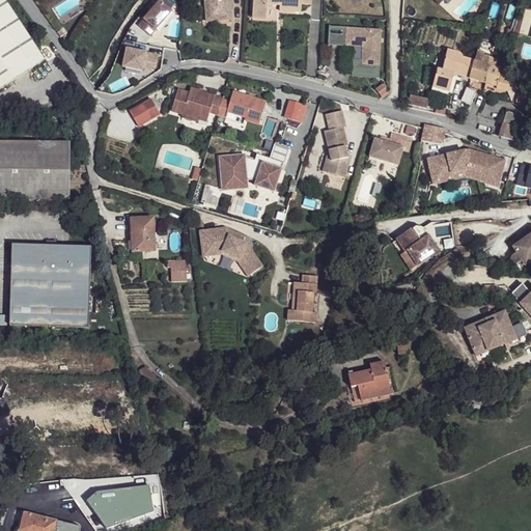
[(0,0),(0,93),(46,61),(2,0),(0,0)]
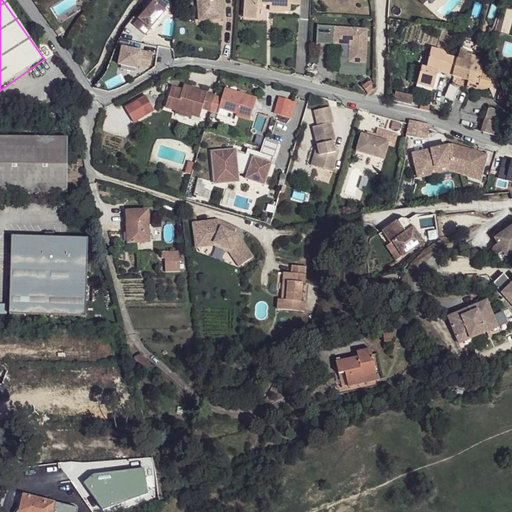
[(153,0),(149,0),(132,23),(144,32),(163,7),(153,0)]
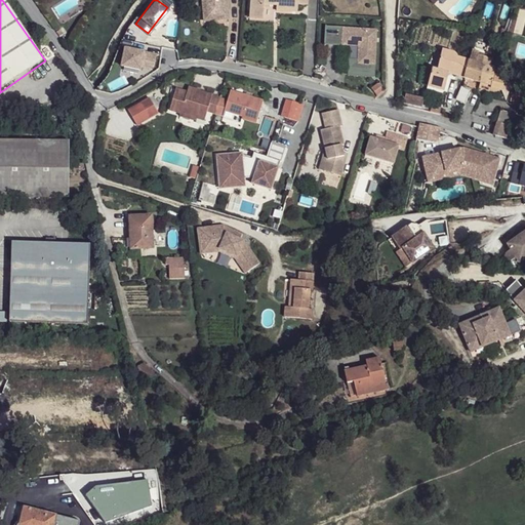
[(206,0),(202,0),(204,22),(229,21),(229,16),(208,17),(206,0)]
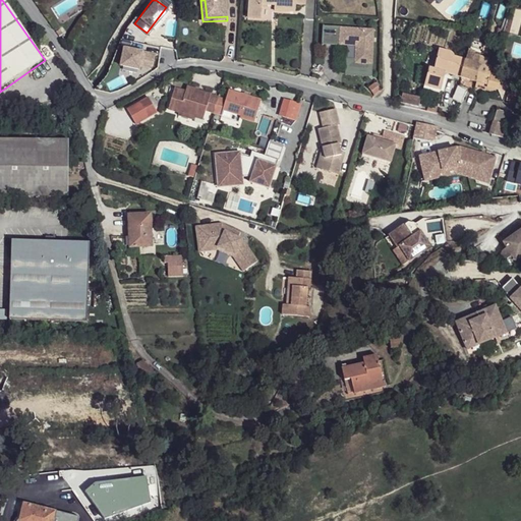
[(205,0),(207,17),(227,16),(225,0),(205,0)]
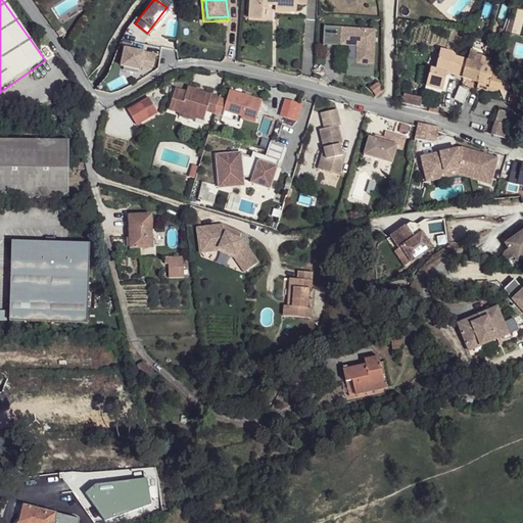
[(249,0),(248,19),(262,20),(263,5),(277,5),(276,11),(297,11),(298,5),(306,5),(306,0),(249,0)]
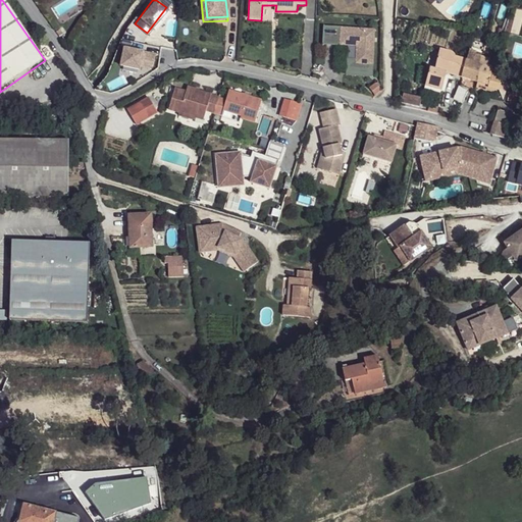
[(364,29),(324,27),(323,45),(341,46),(341,42),(358,43),(361,46),(360,62),(353,62),(351,65),(351,69),(353,72),(371,73),(371,64),(373,64),(375,41),(364,29)]
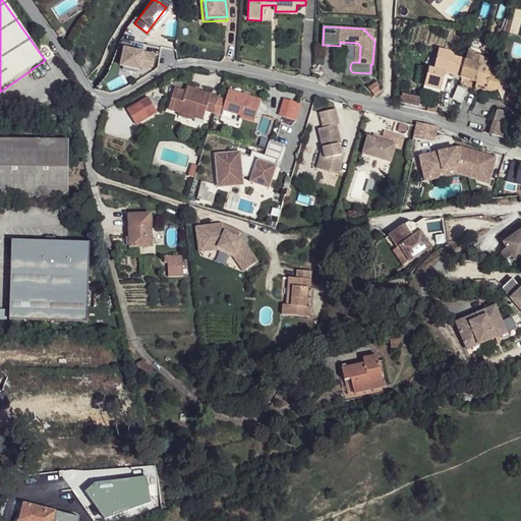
[(374,30),(363,29),(374,41),(374,30)]
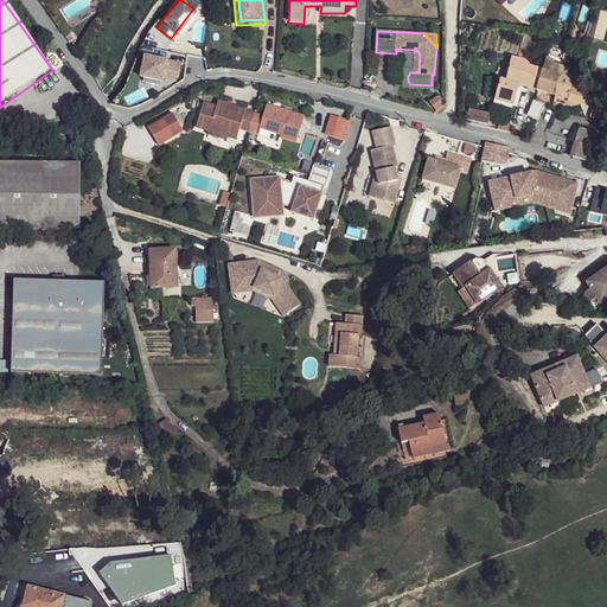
[(396,49),(396,53),(415,53),(414,69),(404,68),(403,87),(434,88),(434,75),(432,75),(432,85),(410,84),(408,81),(408,76),(410,72),(419,72),(420,53),(416,50),(396,49)]
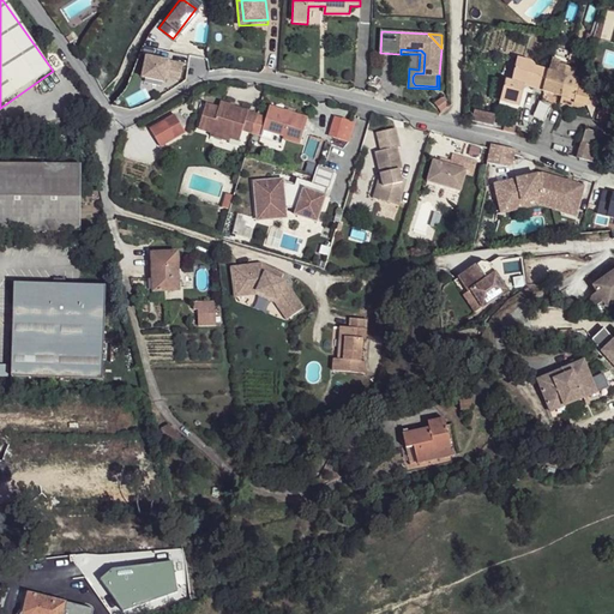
[(182,62),(145,55),(142,77),(164,82),(164,78),(175,80),(180,77),(182,62)]
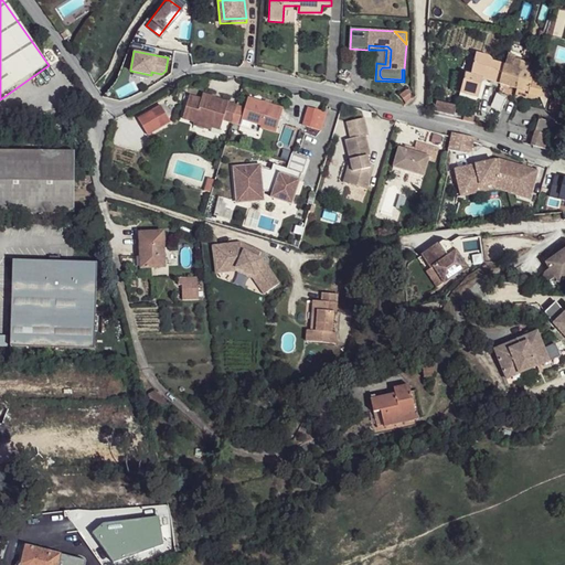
[(482,78),(500,84),(505,65),(491,62),(491,60),(490,57),(487,56),(476,54),(470,75),(482,78)]
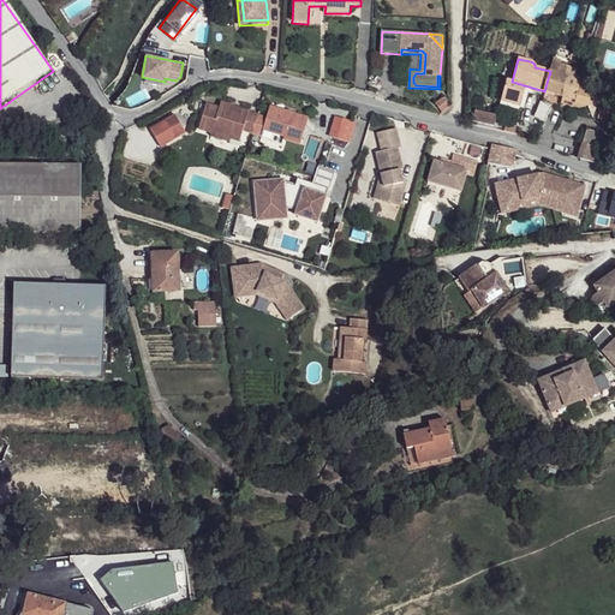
[(553,60),(550,71),(556,73),(568,76),(574,77),(578,67),(553,60)]
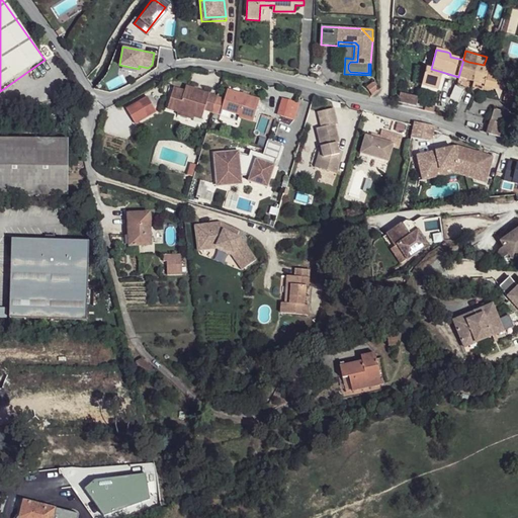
[(463,79),(473,82),(479,64),(468,62),(463,60),(458,77),(463,79)]
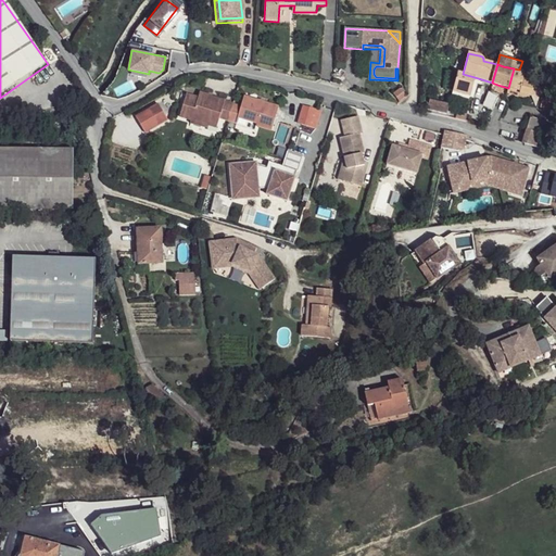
[(508,88),(520,90),(523,76),(525,71),(519,70),(514,68),(508,88)]
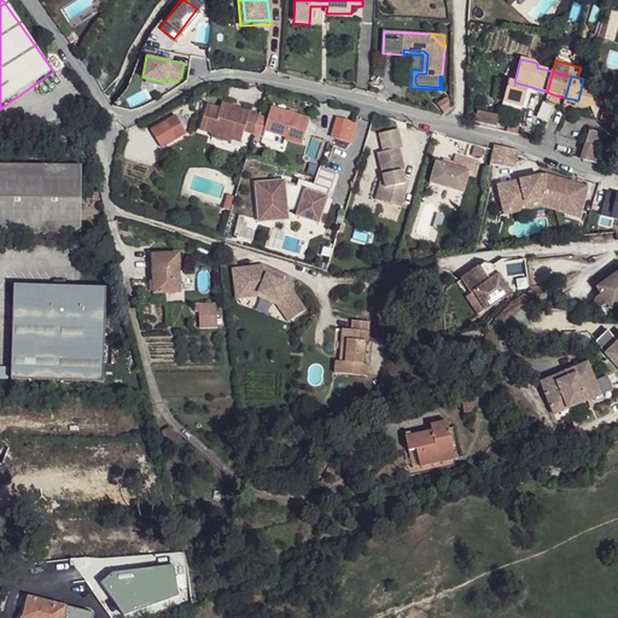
[(508,80),(506,99),(523,106),(528,86),(514,82),(508,80)]
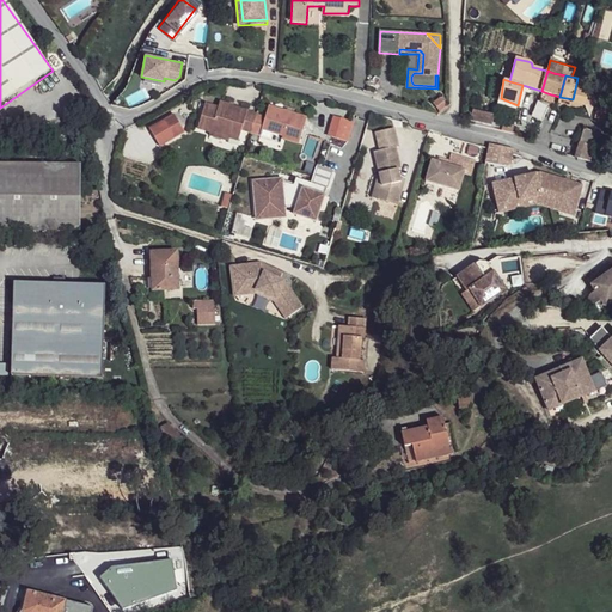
[(571,103),(583,105),(587,93),(588,92),(579,90),(581,85),(576,84),(573,99),(571,103)]
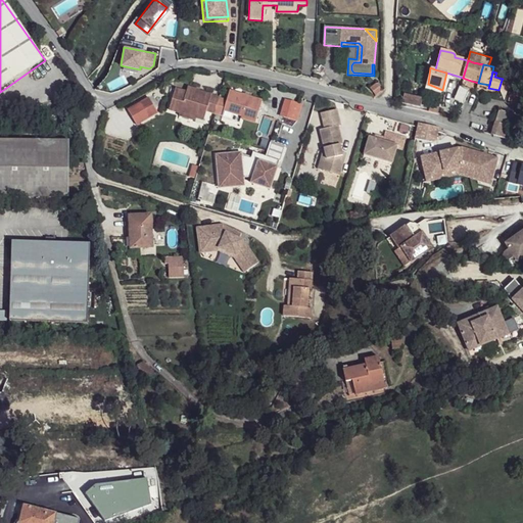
[(466,85),(477,88),(477,86),(478,83),(468,80),(466,85)]
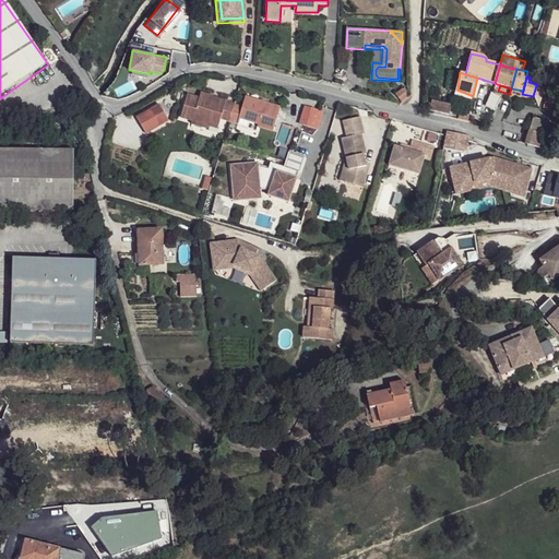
[(189,96),(182,118),(194,122),(211,127),(221,130),(223,120),(239,126),(240,121),(241,118),(259,123),(258,127),(274,131),(282,109),(247,98),(244,108),(214,98),(214,97),(202,94),(200,99),(189,96)]
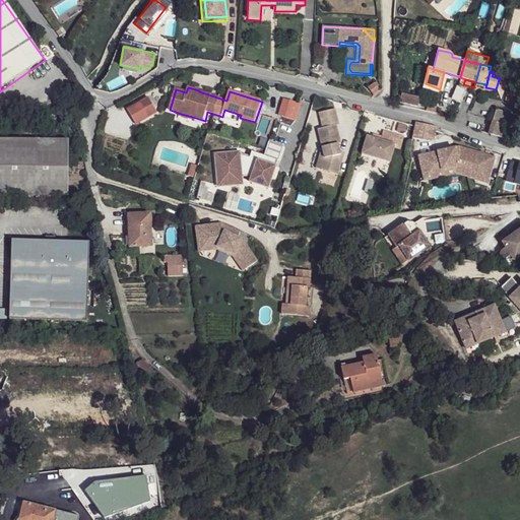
[(508,101),(517,103),(519,94),(511,92),(510,99),(508,99),(508,101)]
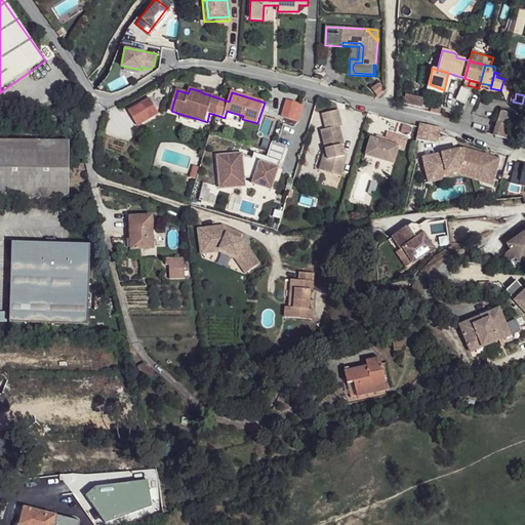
[(405,103),(422,108),(426,99),(408,94),(405,103)]
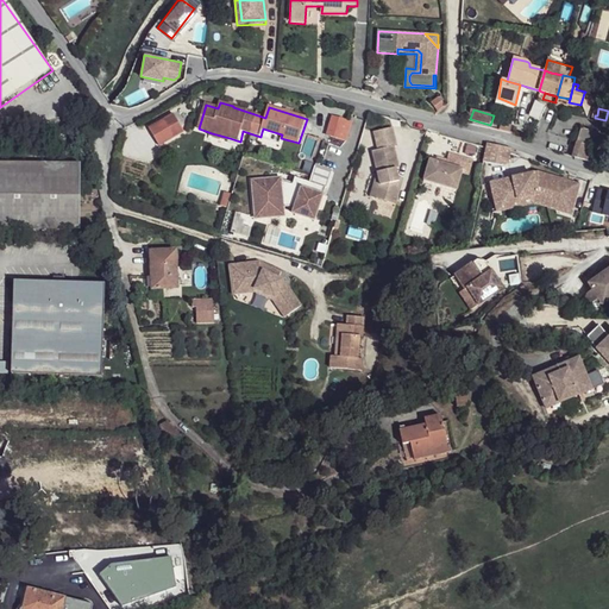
[(334,113),(327,132),(346,139),(353,119),(334,113)]
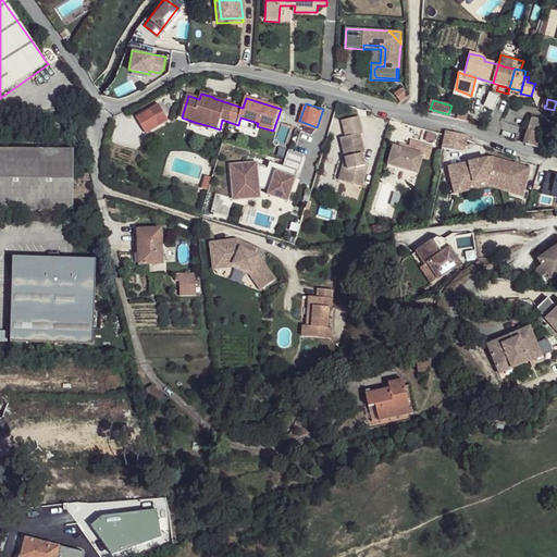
[(161,106),(138,119),(148,135),(170,121),(161,106)]
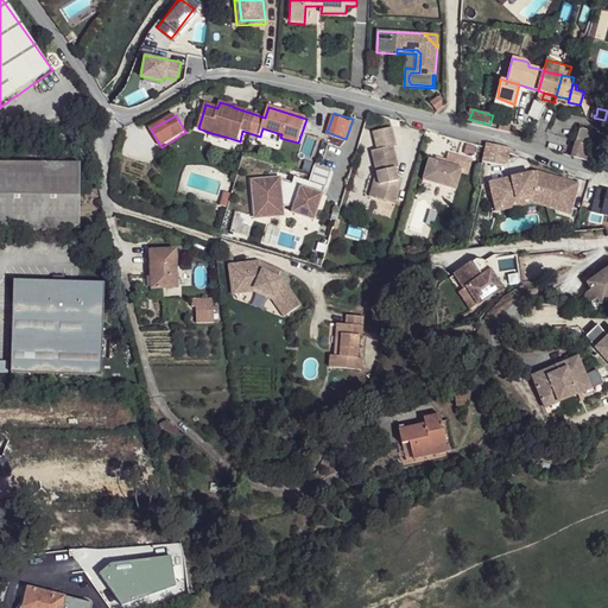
[(394,125),(374,130),(378,149),(372,150),(377,172),(380,185),(378,196),(397,202),(401,187),(398,185),(398,182),(400,181),(398,166),(400,166),(396,144),(398,143),(394,125)]
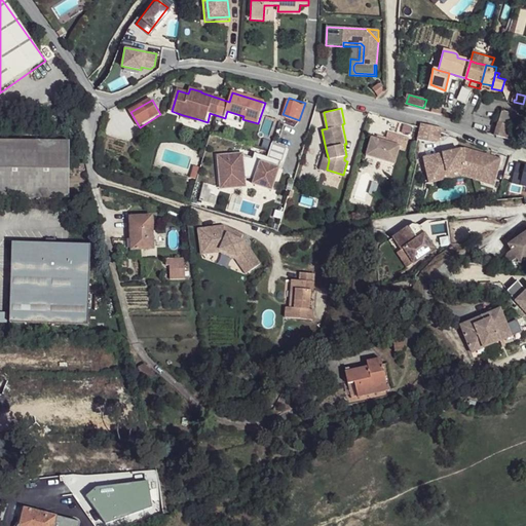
[(499,110),(492,135),(510,140),(517,115),(499,110)]
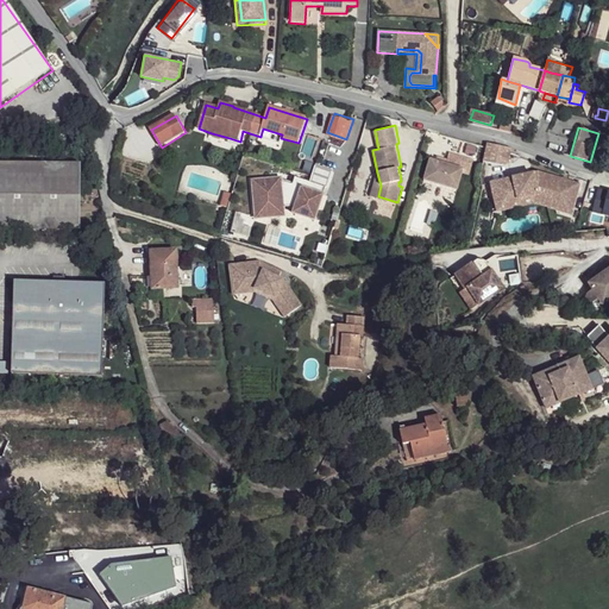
[(262,132),(281,138),(282,135),(263,129),(262,132)]
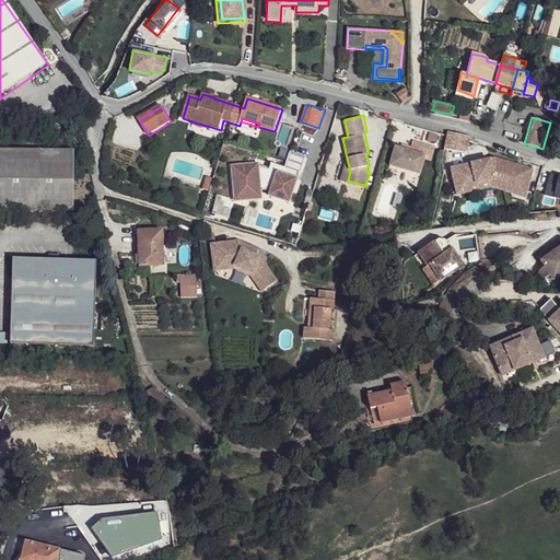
[(290,149),(296,130),(284,126),(277,143),(290,149)]
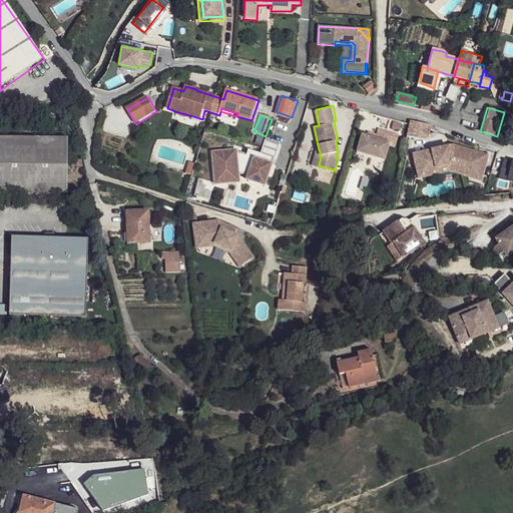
[(426,153),(432,127),(429,125),(410,121),(405,146),(405,149),(421,152),(426,153)]
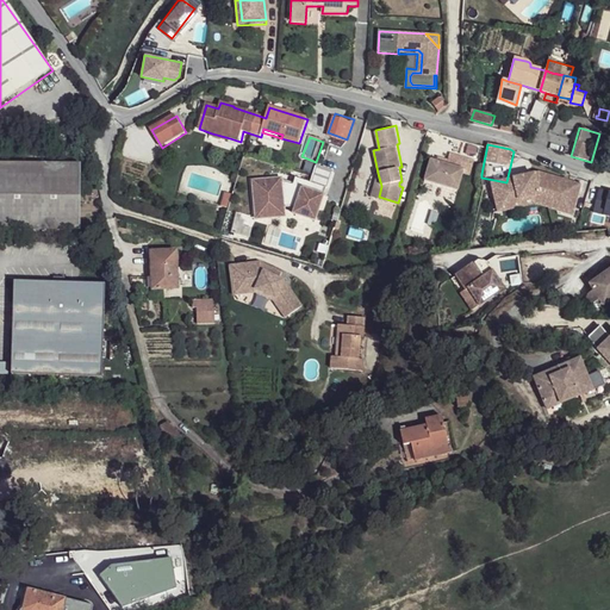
[(430,160),(427,180),(461,187),(464,170),(465,167),(472,168),(474,157),(449,153),(448,157),(447,163),(436,161),(430,160)]
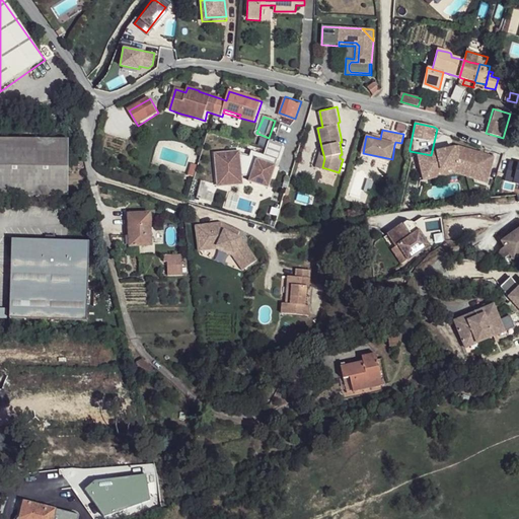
[(0,136),(0,191),(68,194),(69,138),(0,136)]
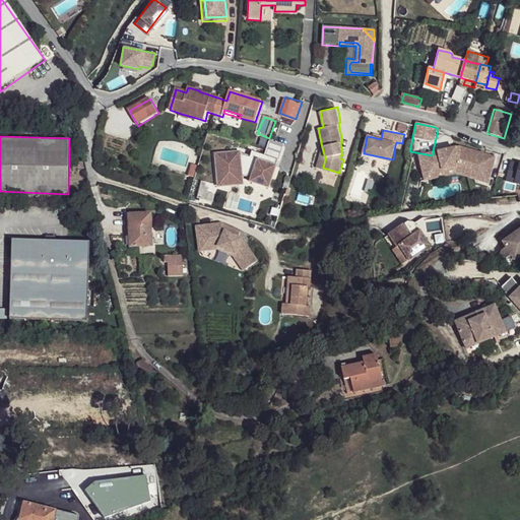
[(268,151),(267,155),(281,159),(282,160),(287,145),(271,140),(268,151)]
